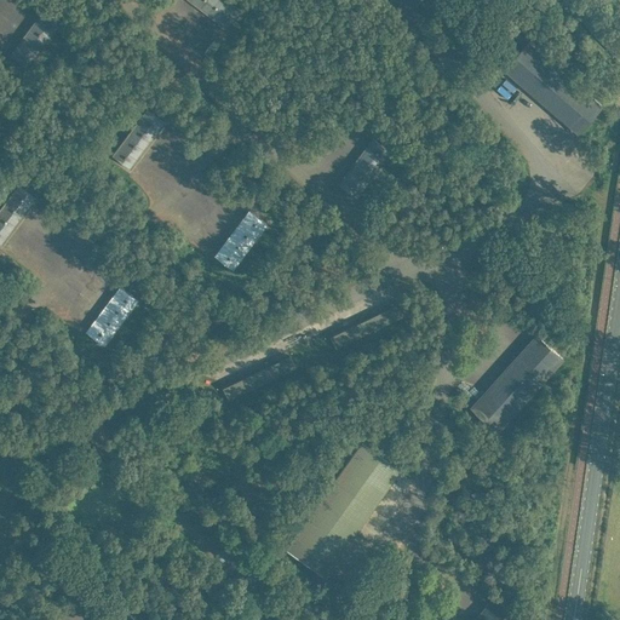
[(190,0),(227,27),(240,10),(227,0),(190,0)]
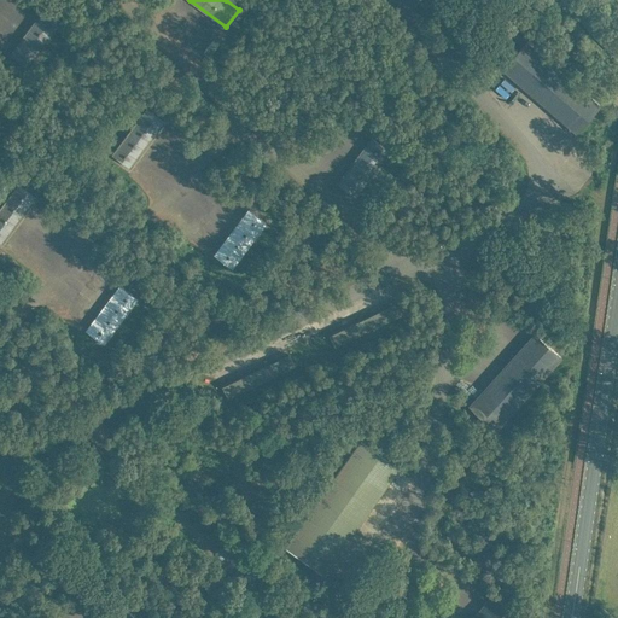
[(62,22),(45,9),(11,54),(28,68),(62,22)]
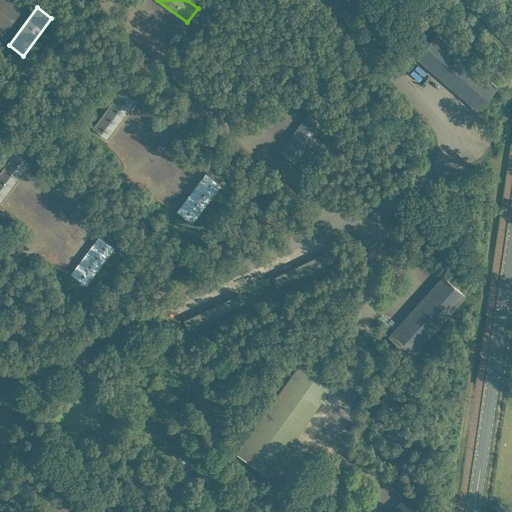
[(436,35),(430,42),(417,57),(478,110),(497,87),(436,35)]
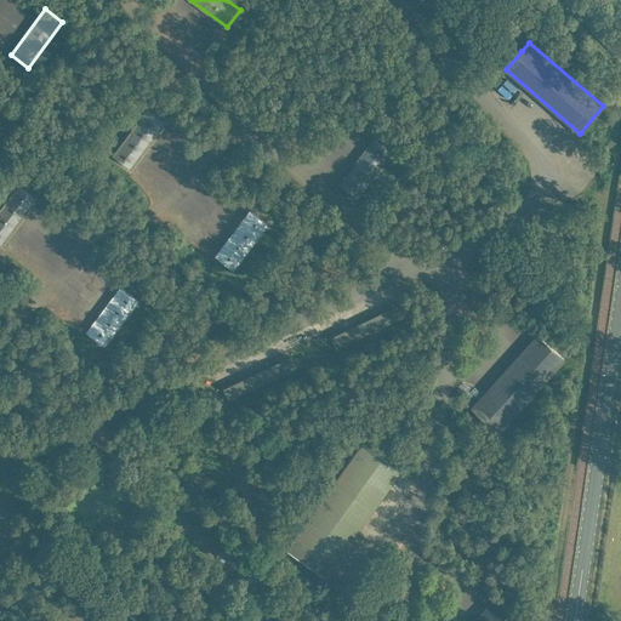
[(151,142),(154,138),(165,123),(148,109),(114,155),(131,169),(142,153),(146,149),(151,142)]
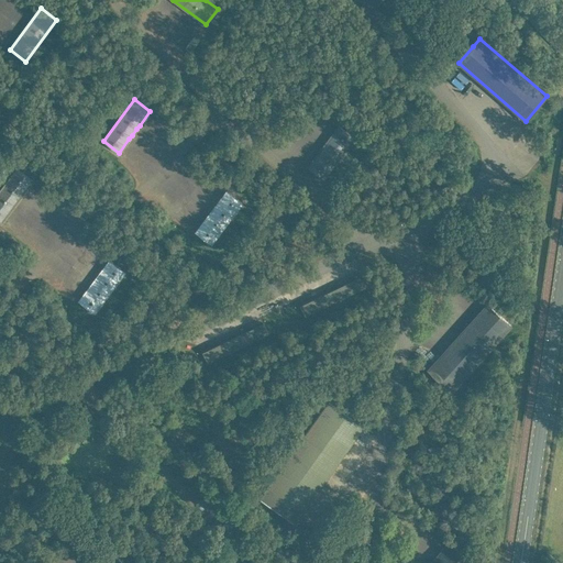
[(355,138),(340,125),(308,167),(323,178),(355,138)]
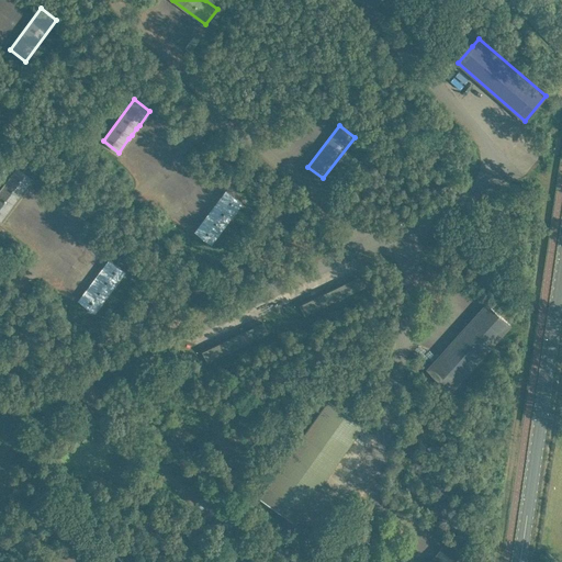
[(15,203),(20,197),(22,193),(33,179),(18,168),(0,190),(0,218),(2,221),(12,206),(15,203)]
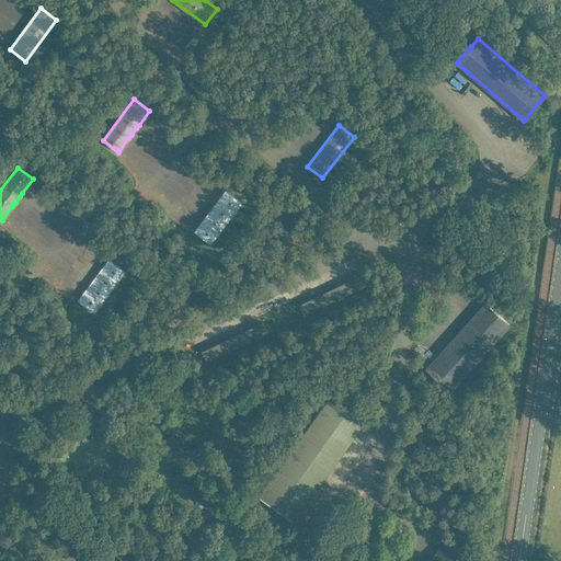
[(214,207),(208,214),(206,217),(195,231),(212,243),(242,202),(227,190),(216,204),(214,207)]
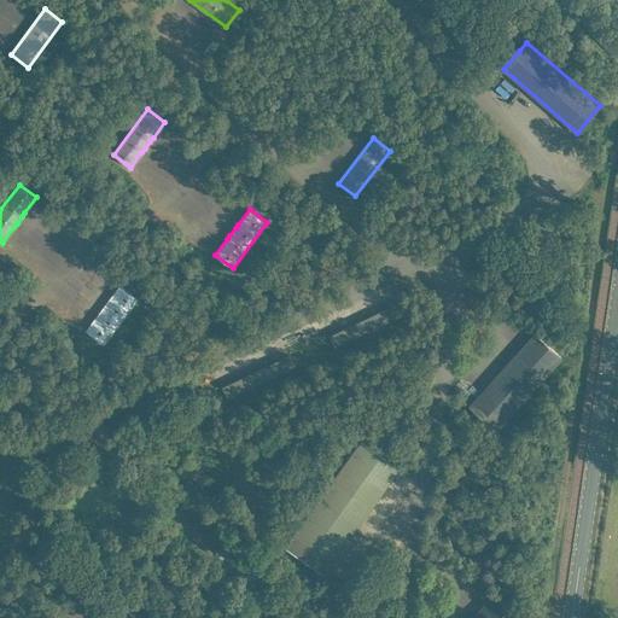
[(110,301),(106,304),(101,312),(99,315),(87,331),(104,343),(139,298),(121,285),(110,301)]
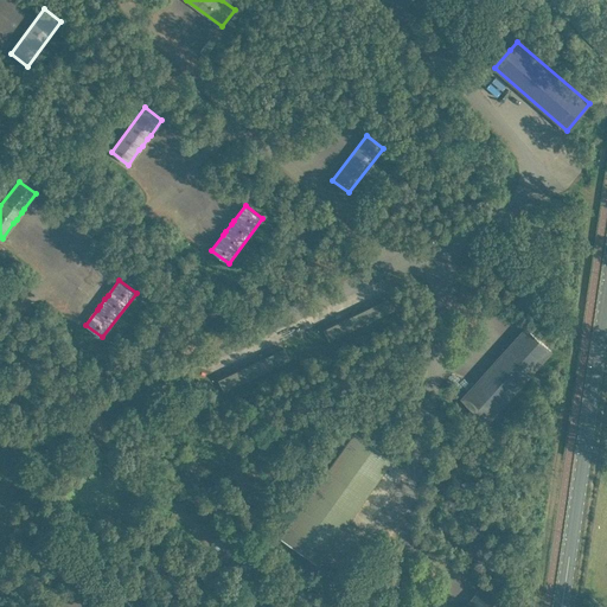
[(84,302),(91,306),(95,299),(87,295),(84,302)]
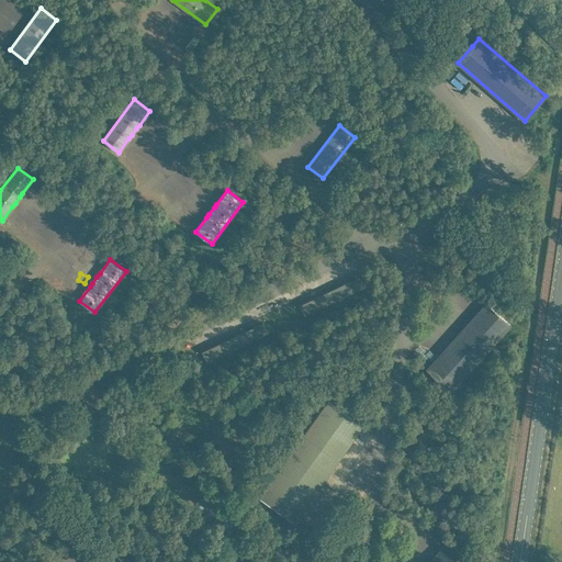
[(361,276),(300,304),(305,315),(366,285),(361,276)]
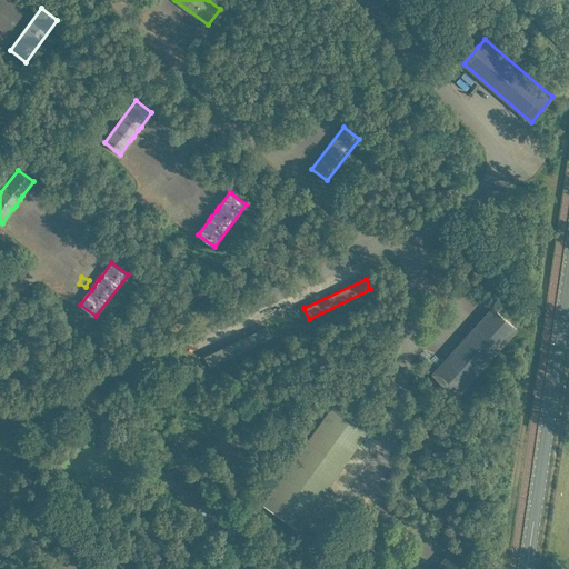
[(468,291),(465,296),(475,303),(479,299),(468,291)]
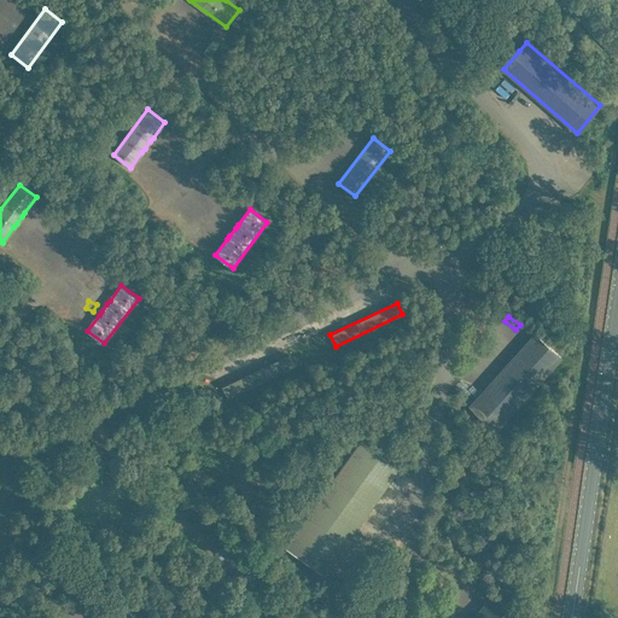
[(529,340),(477,398),(471,406),(497,430),(563,357),(536,333),(529,340)]
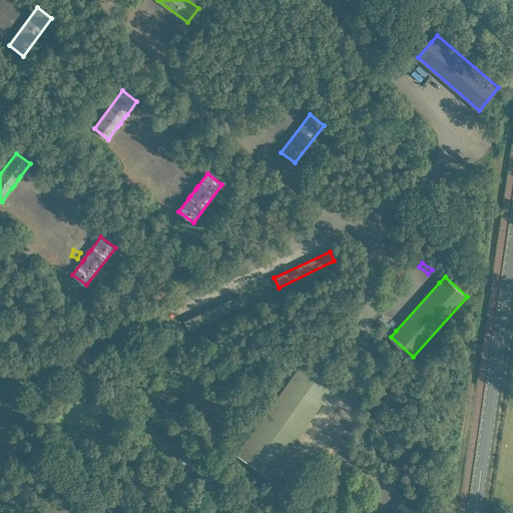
[(240,294),(184,321),(189,330),(244,304),(240,294)]
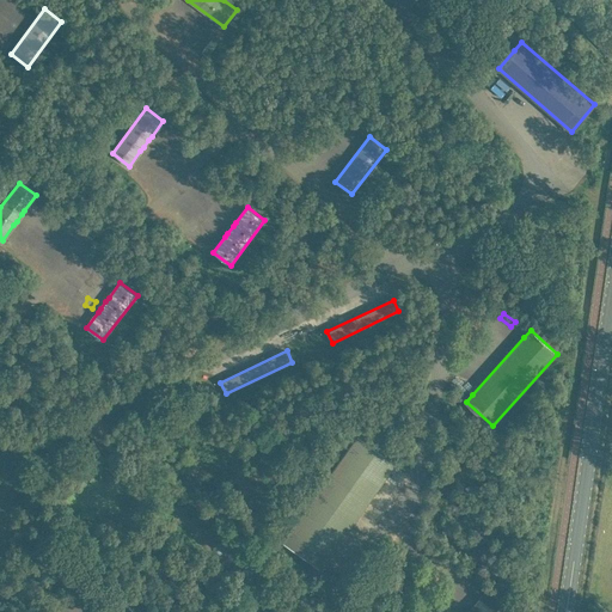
[(397,461),(357,434),(282,540),(322,568),(397,461)]
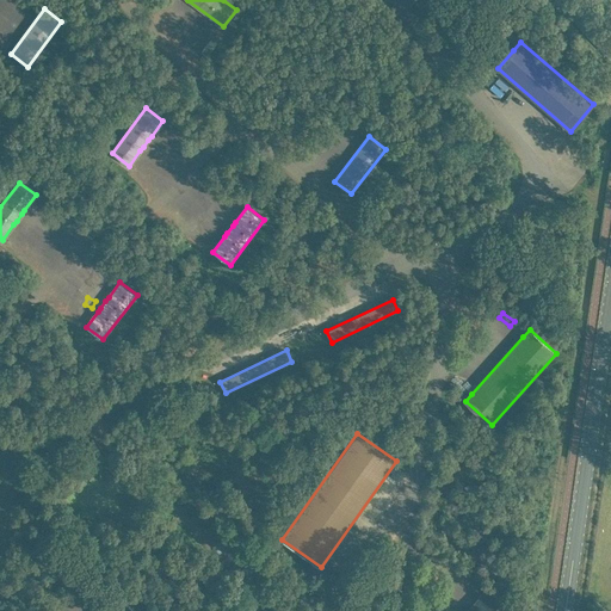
[(241,554),(241,555),(259,572),(267,562),(250,545),(247,548),(246,549),(242,553),(242,551),(240,553),(241,554)]
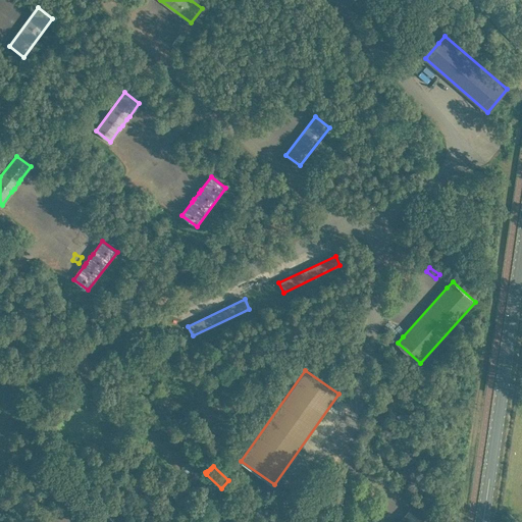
[(413,507),(399,521),(438,521),(417,503),(413,507)]
